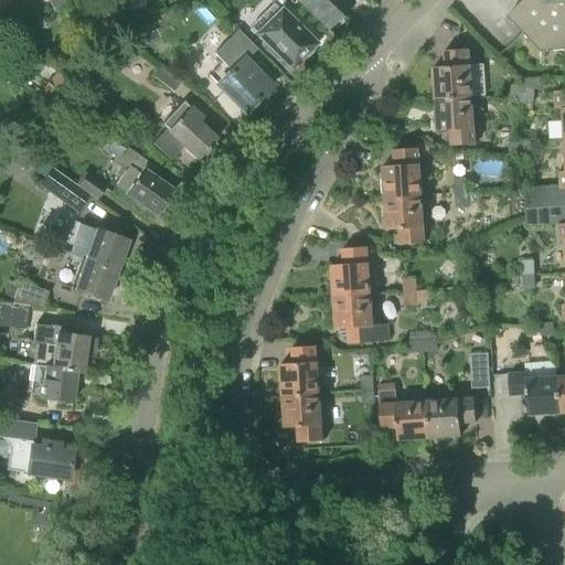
[(64,0),(48,0),(54,9),(66,2),(64,0)]
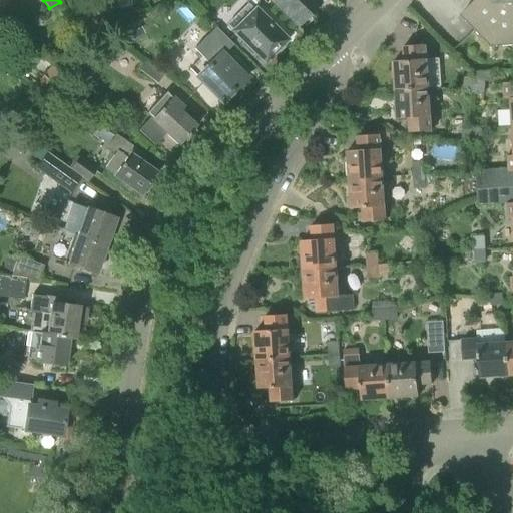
[(273,0),(299,26),(301,23),(306,24),(310,21),(309,16),(320,5),(314,0),(273,0)]
